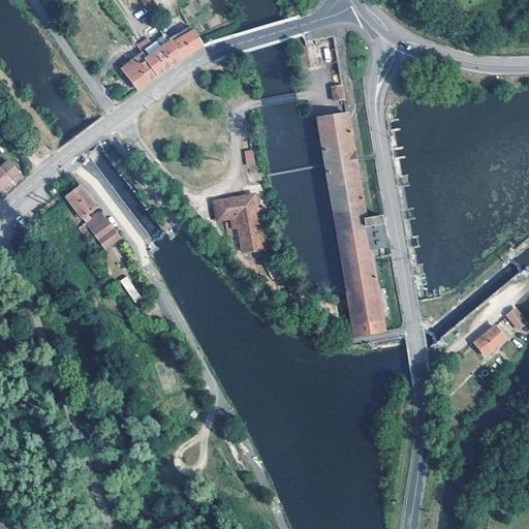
[(150,14),(154,20),(159,16),(163,13),(159,8),(150,14)]
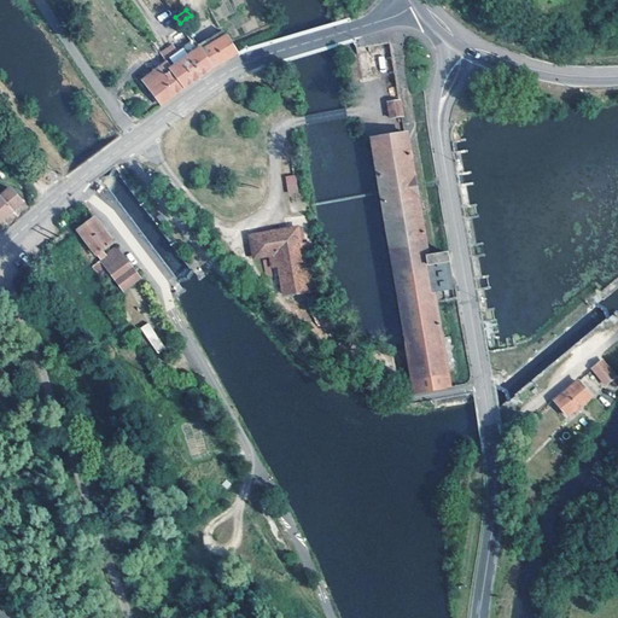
[(186,18),(180,23),(186,31),(191,28),(186,18)]
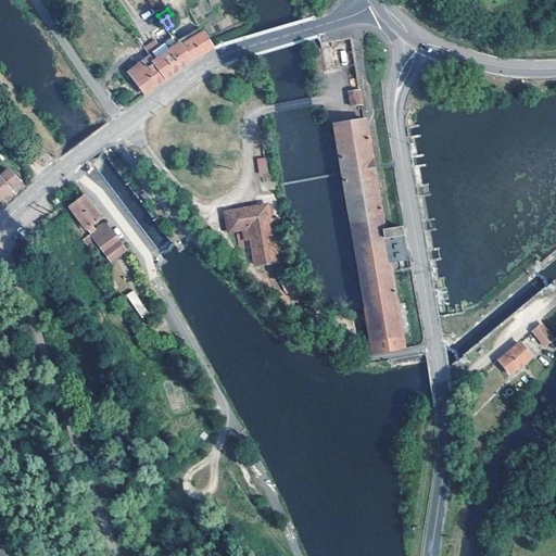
[(174,38),(182,54),(204,41),(193,21),(178,29),(180,34),(174,38)]
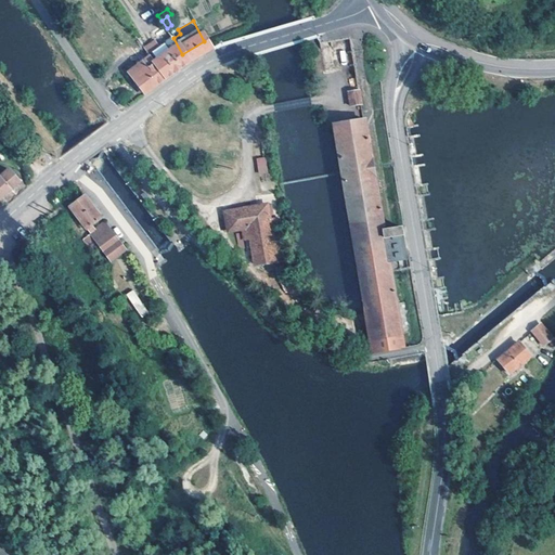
[(167,28),(156,37),(160,43),(171,36),(167,28)]
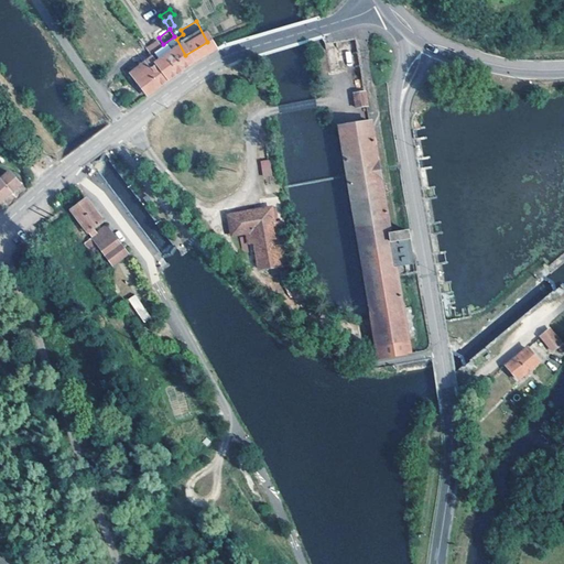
[(176,39),(174,36),(163,44),(159,38),(142,47),(143,50),(161,73),(185,55),(176,39)]
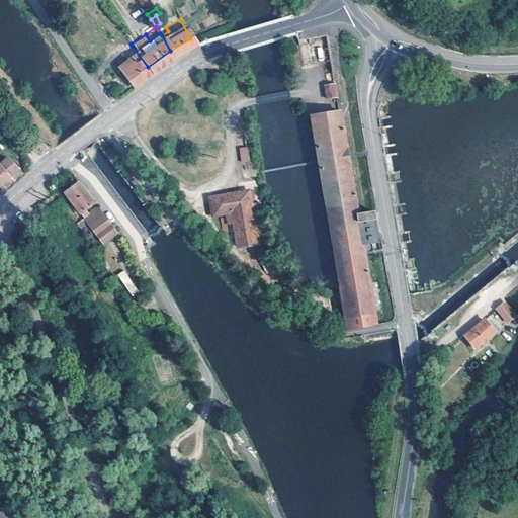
[(123,75),(128,81),(148,67),(132,46),(112,59),(121,71),(117,73),(121,77),(123,75)]
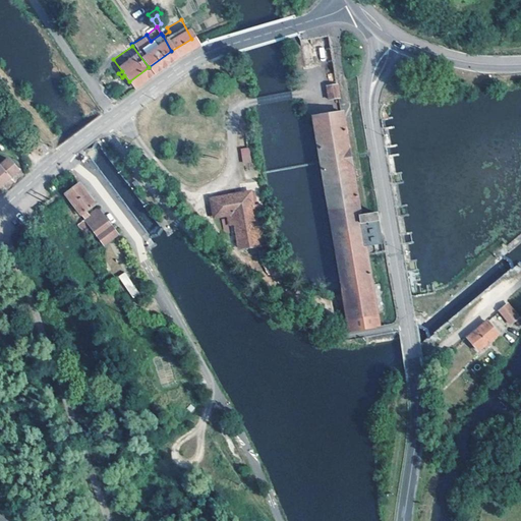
[(326,83),(327,99),(340,98),(339,82),(326,83)]
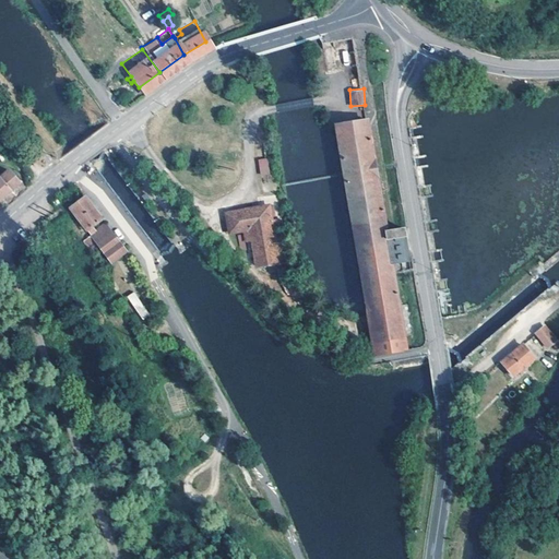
[(337,125),(367,316),(377,356),(409,351),(395,265),(411,263),(404,227),(387,230),(369,119),(337,125)]
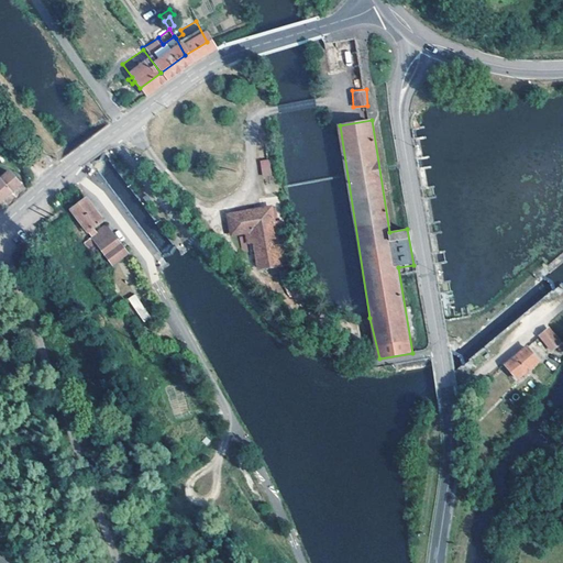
[(272,176),(269,159),(261,159),(262,177),(272,176)]
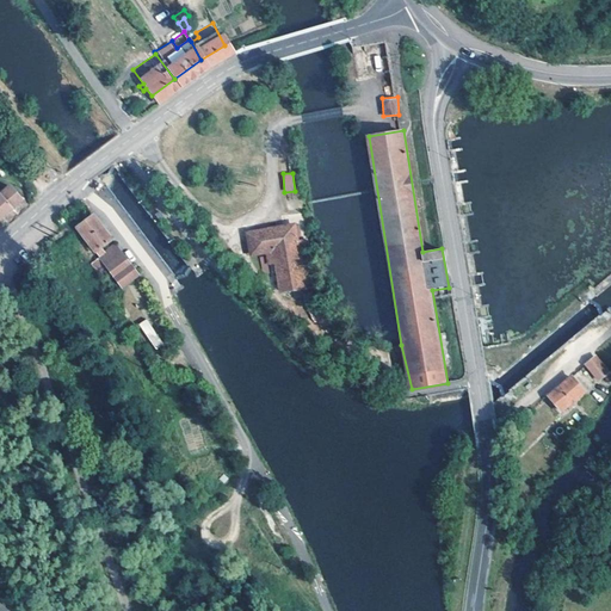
[(85,209),(69,221),(113,279),(130,267),(113,246),(102,255),(100,254),(104,251),(98,244),(97,246),(92,240),(103,232),(86,210),(85,209)]
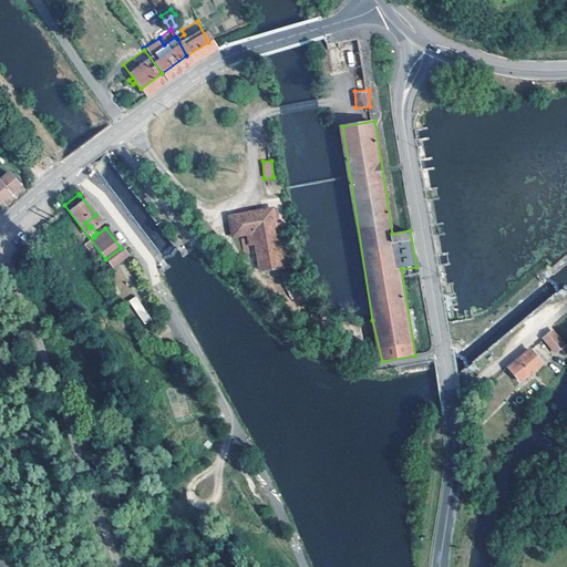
[(275,260),(265,203),(223,209),(226,229),(239,227),(246,265),(275,260)]
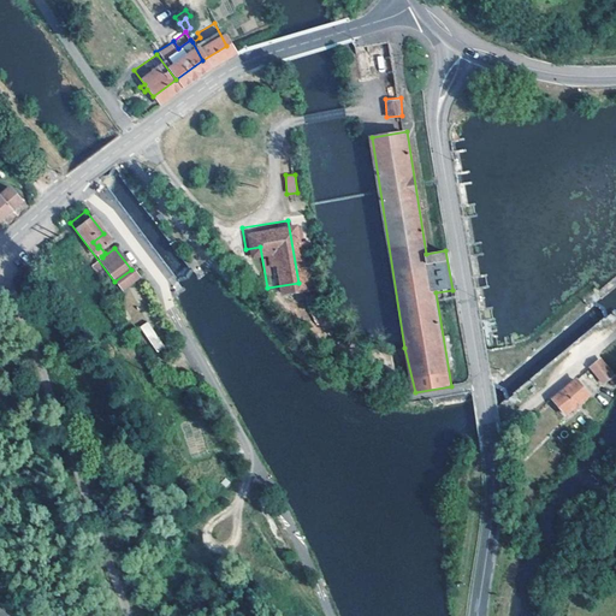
[(55,252),(51,243),(41,250),(46,259),(55,252)]
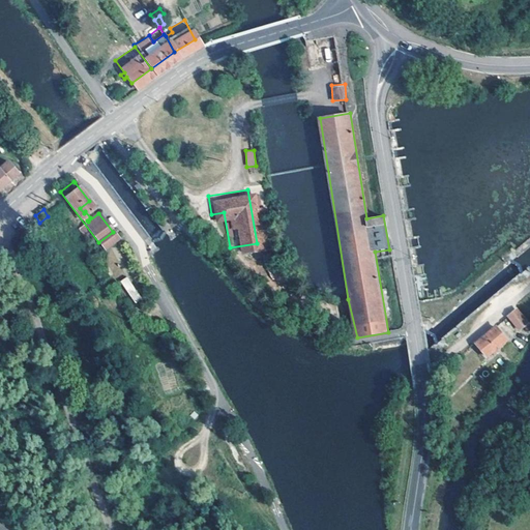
[(127,268),(112,280),(141,323),(156,313),(127,268)]
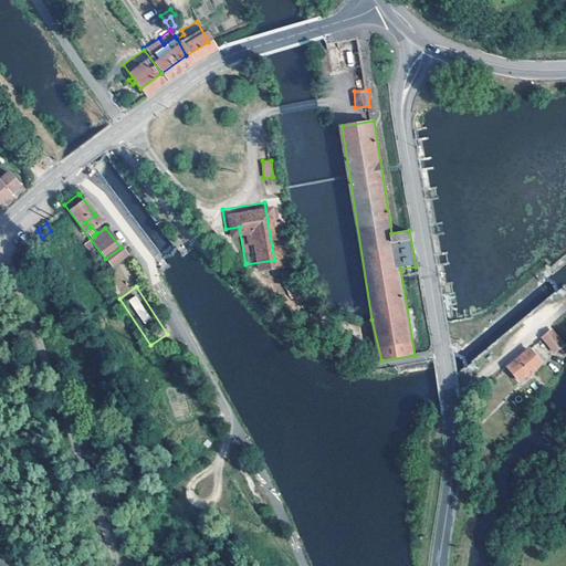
[(544,339),(557,355),(561,350),(565,356),(565,346),(552,332),(544,339)]
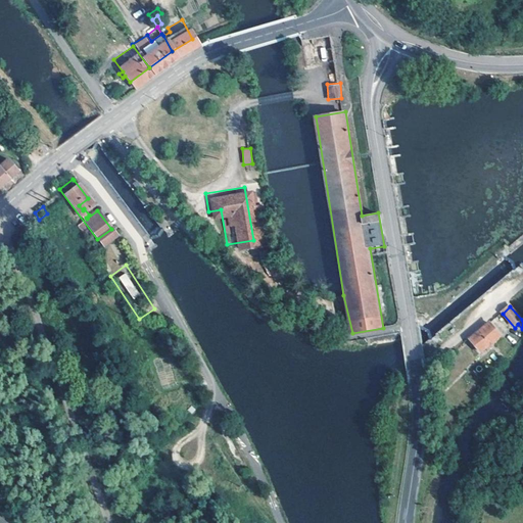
[(498,336),(489,325),(471,340),(481,352),(498,336)]
